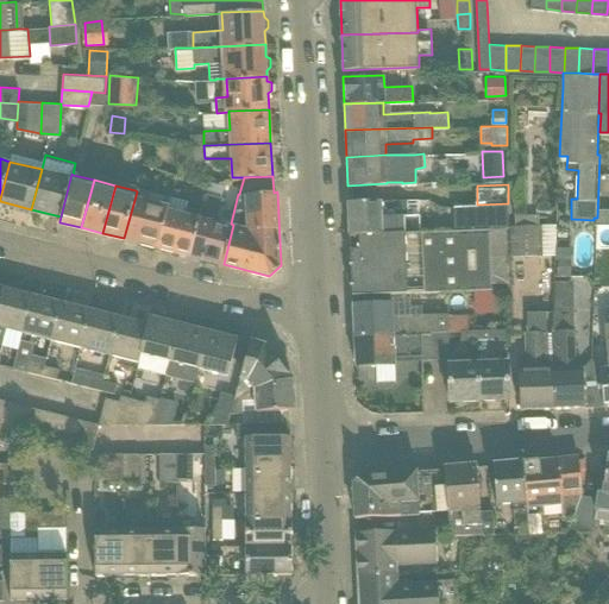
[(157,247),(170,196),(170,194),(137,186),(136,190),(137,192),(124,238),(157,247)]
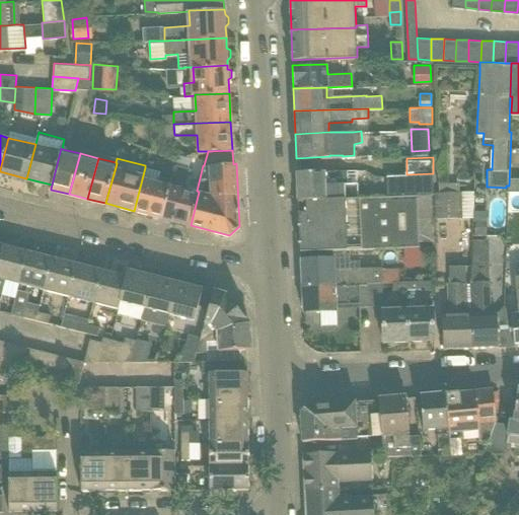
[(188,168),(174,165),(172,177),(162,218),(191,225),(199,192),(197,191),(183,188),(188,168)]
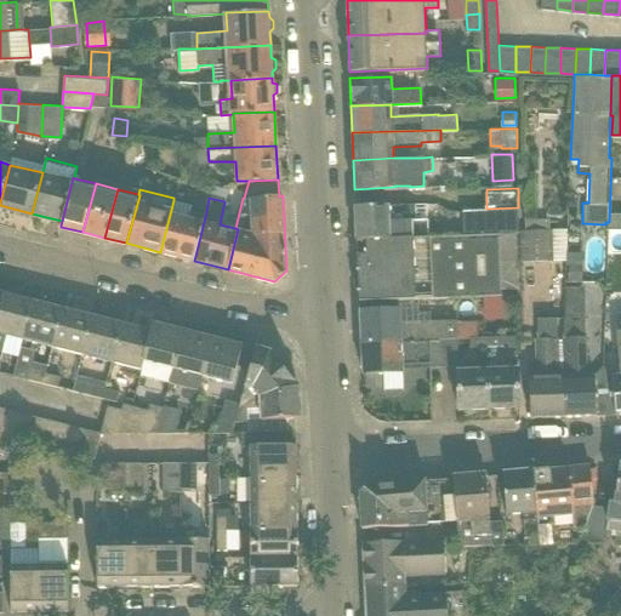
[(206,212),(192,209),(192,204),(174,200),(160,252),(194,261),(206,212)]
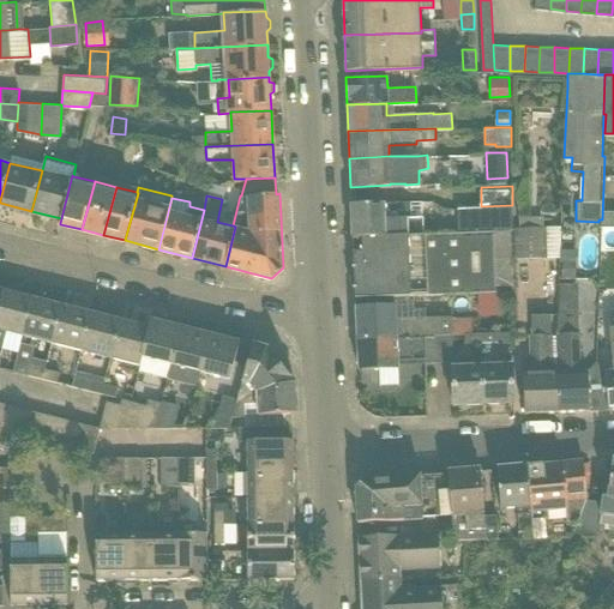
[(428,215),(413,216),(411,200),(385,202),(385,200),(351,203),(353,235),(429,230),(428,215)]
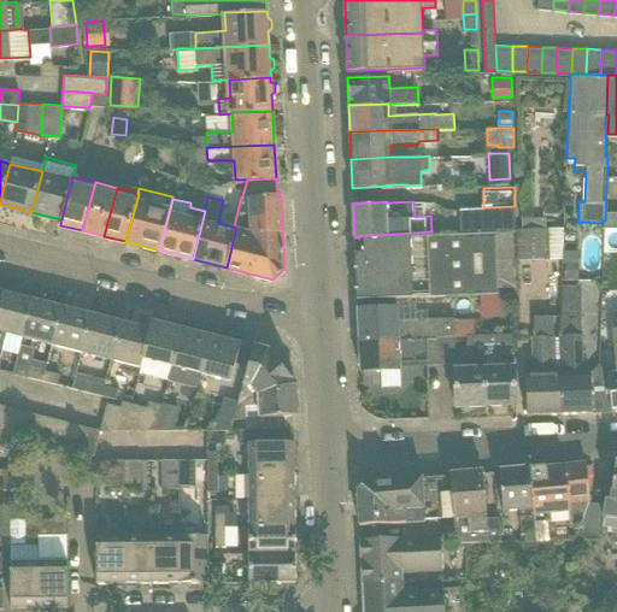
[(462,230),(513,227),(515,227),(515,206),(483,207),(483,206),(460,207),(462,230)]
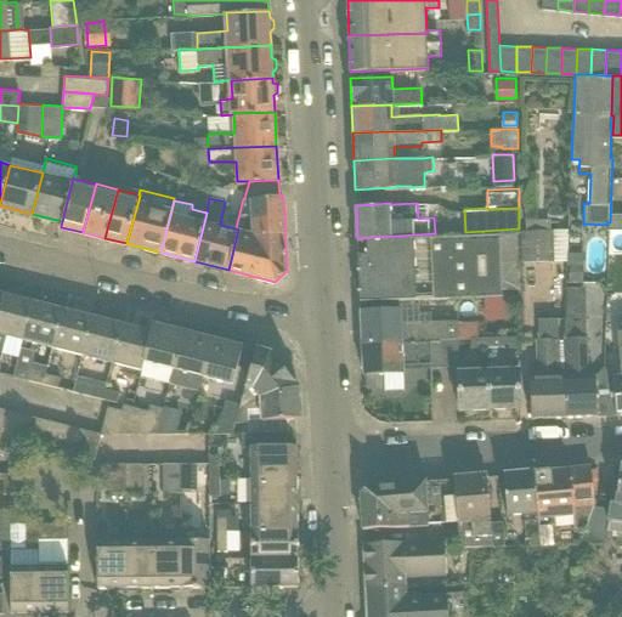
[(621,226),(621,210),(611,210),(611,226),(621,226)]
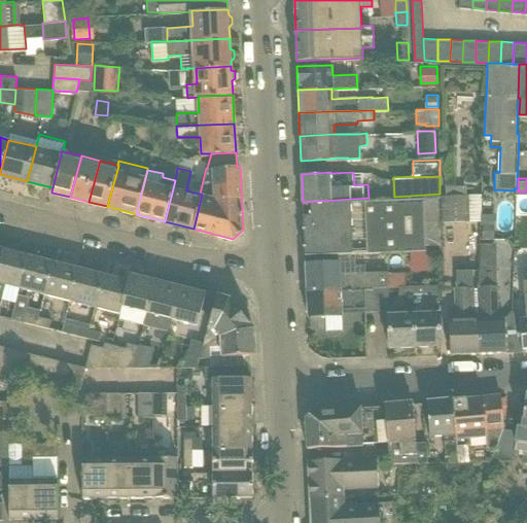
[(303,202),(304,223),(302,228),(301,231),(301,233),(301,235),(301,237),(301,240),(302,242),(302,244),(303,247),(305,249),(305,254),(334,253),(334,252),(353,251),(353,250),(426,247),(426,245),(441,244),(438,194),(394,197),(394,198),(369,200),(369,198),(303,202)]
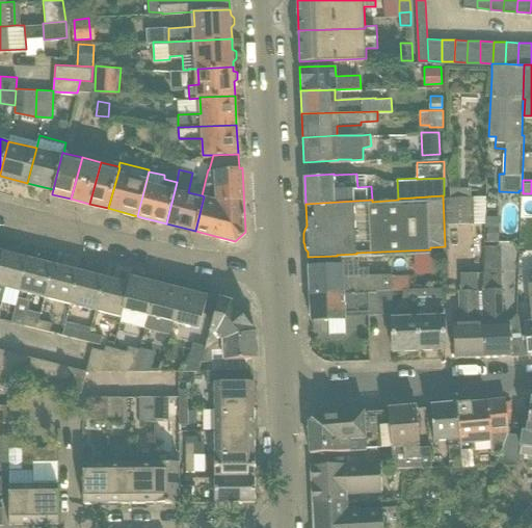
[(451,195),(445,196),(446,222),(475,221),(474,195),(471,195),(451,195)]
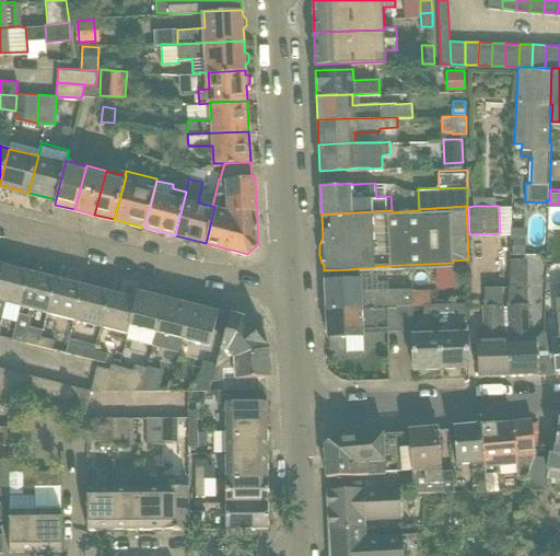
[(524,254),(525,236),(513,235),(512,253),(524,254)]
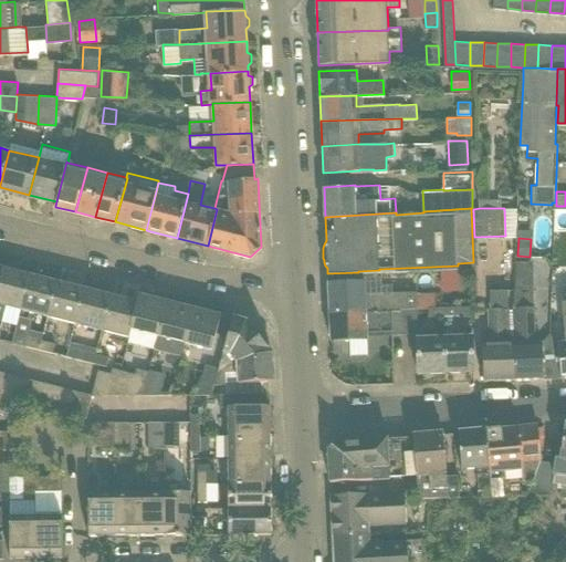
[(514,260),(514,285),(514,297),(533,297),(532,260),(514,260)]
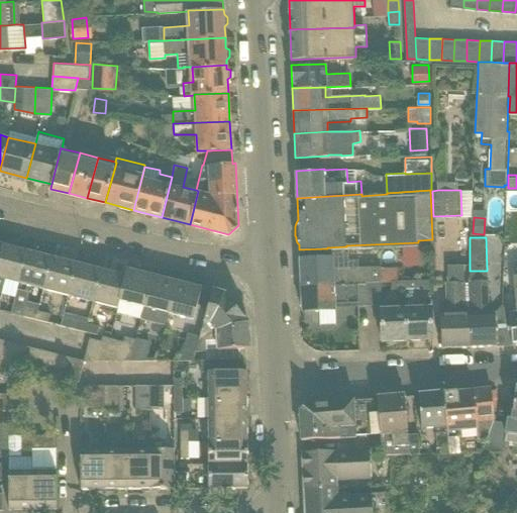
[(0,250),(0,295),(1,291),(5,278),(19,281),(26,249),(2,242),(0,250)]
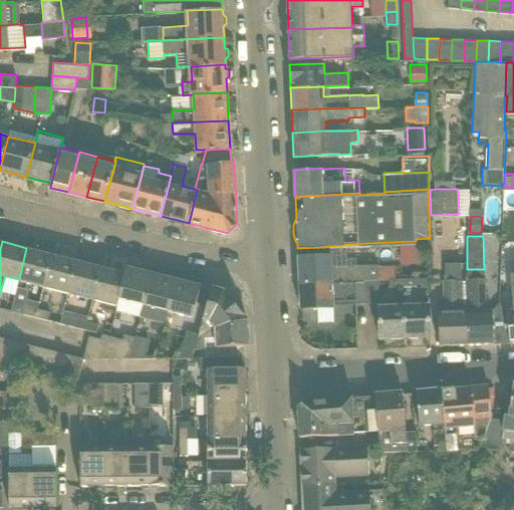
[(37,250),(26,248),(19,279),(44,285),(51,254),(50,254),(51,248),(38,245),(37,250)]
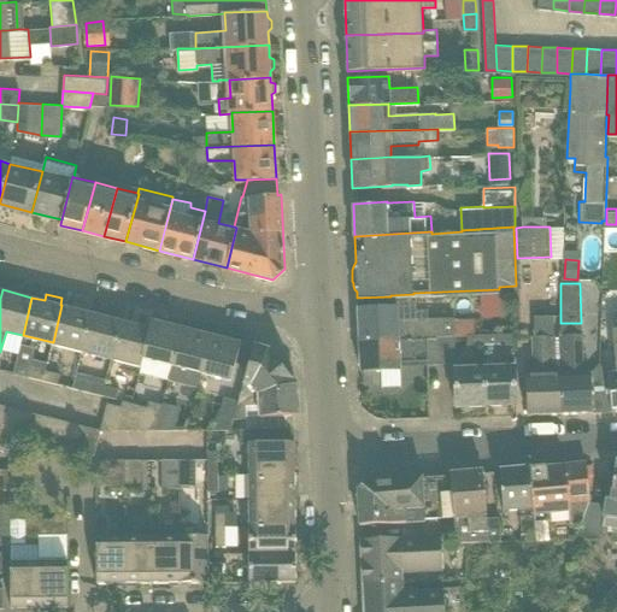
[(398,304),(357,306),(359,337),(440,334),(454,333),(454,334),(468,334),(466,331),(474,331),(474,317),(453,318),(453,316),(398,317),(398,304)]
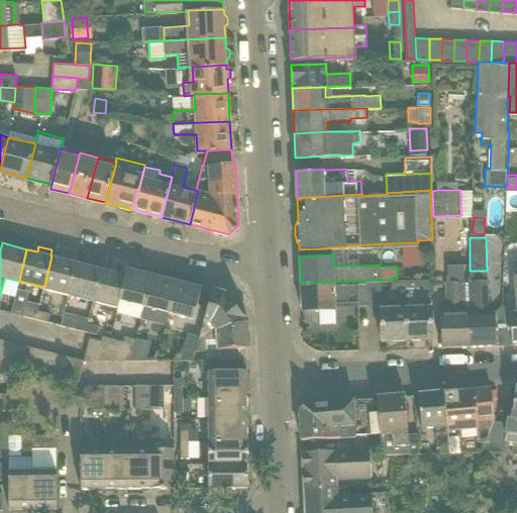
[(76,262),(52,255),(44,287),(68,293),(76,262)]
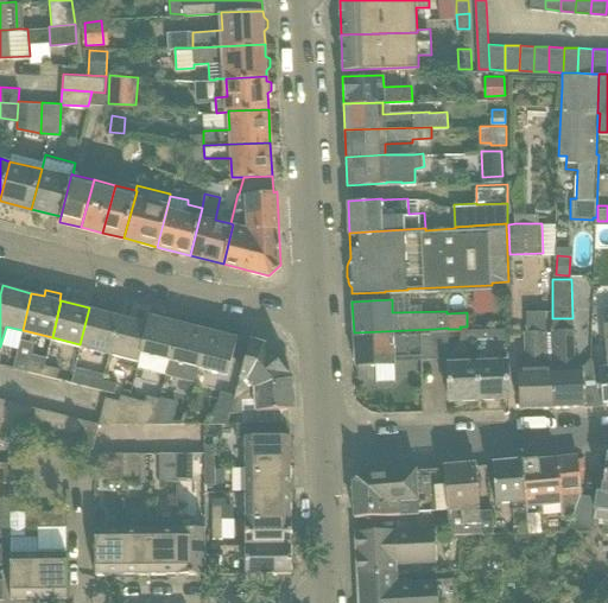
[(607,367),(601,368),(590,357),(589,405),(607,402),(607,304),(606,305),(607,324),(603,324),(607,367)]
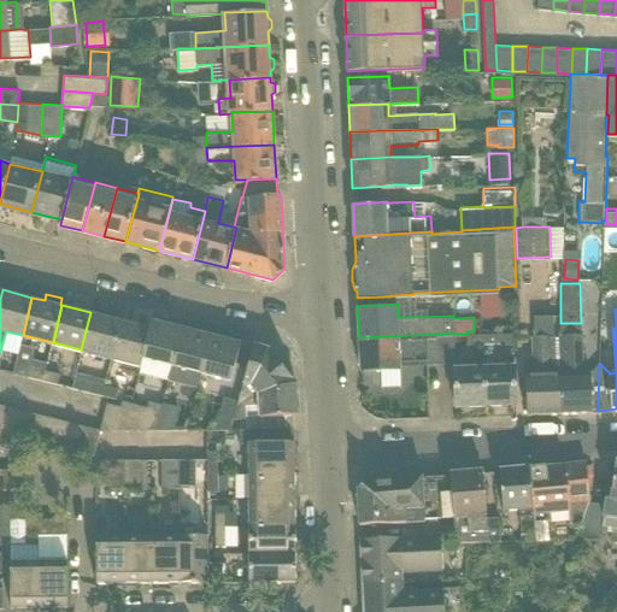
[(81,349),(86,351),(111,357),(121,319),(90,312),(81,349)]
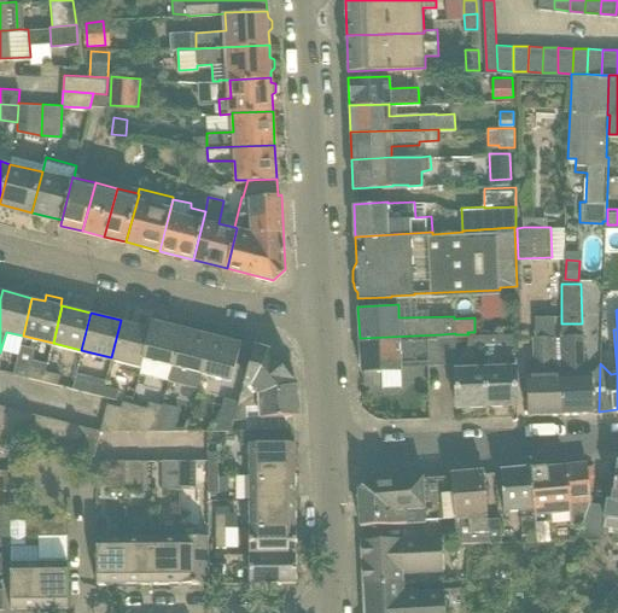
[(181,326),(182,322),(167,317),(165,322),(152,319),(150,327),(151,328),(143,356),(172,363),(181,327),(181,326)]
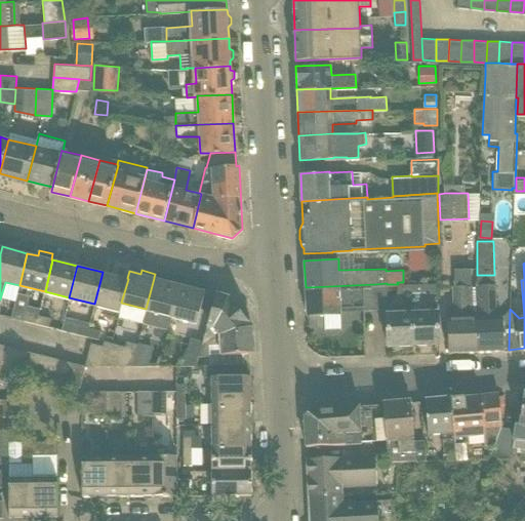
[(447,318),(448,352),(476,351),(474,286),(472,286),(471,271),(458,272),(458,285),(453,285),(454,318),(447,318)]
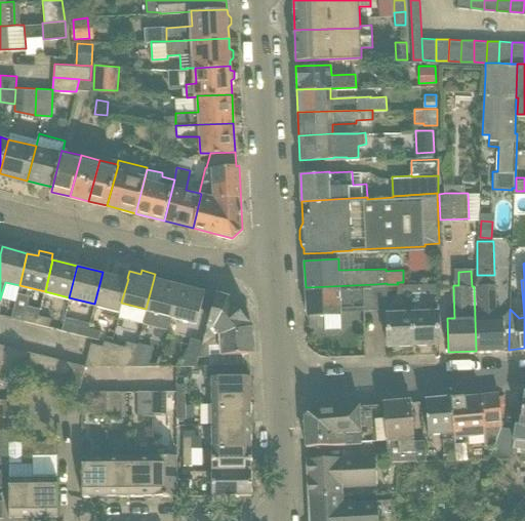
[(127,278),(103,272),(94,304),(119,310),(121,303),(128,279),(127,278)]
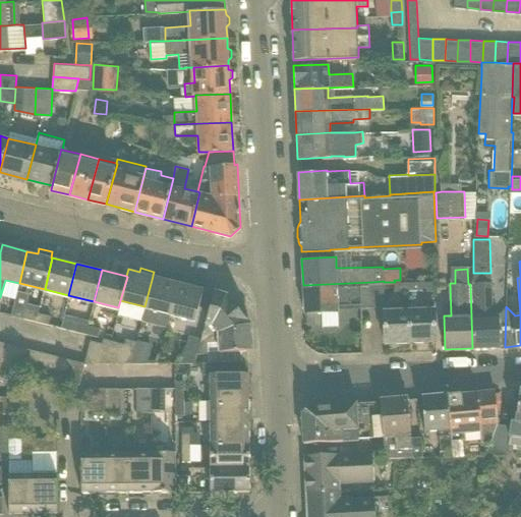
[(506,306),(499,313),(493,313),(491,281),(490,281),(490,273),(473,273),(473,283),(470,284),(472,348),(500,347),(505,347),(506,306)]
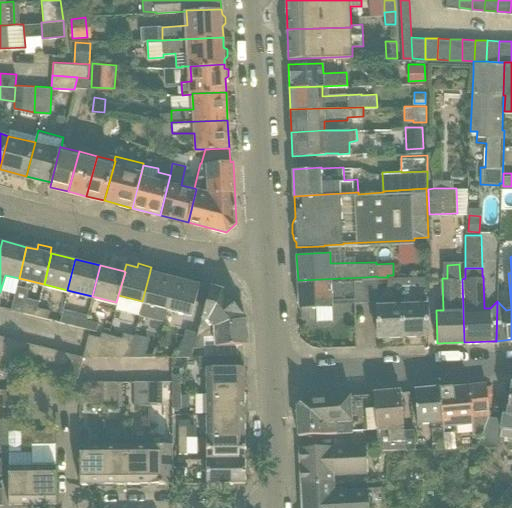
[(174,277),(150,271),(142,301),(143,301),(140,313),(165,319),(168,308),(167,307),(174,277)]
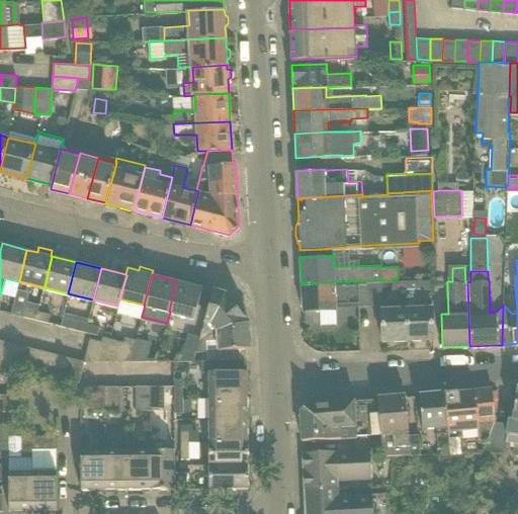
[(392,278),(393,280),(393,286),(393,288),(407,287),(406,279),(398,279),(398,278),(392,278)]
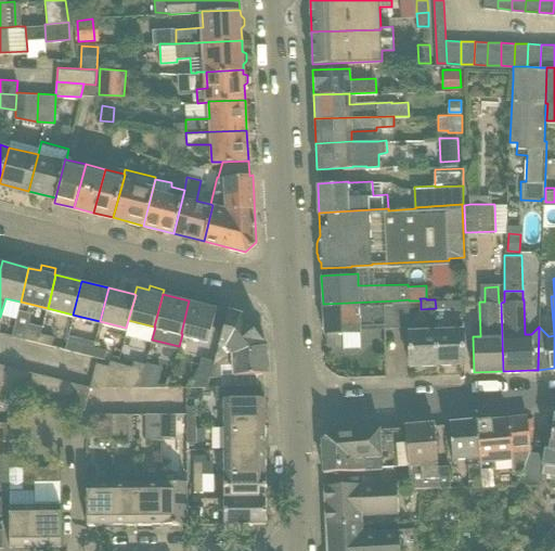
[(409,325),(409,300),(409,299),(396,300),(397,325),(409,325)]
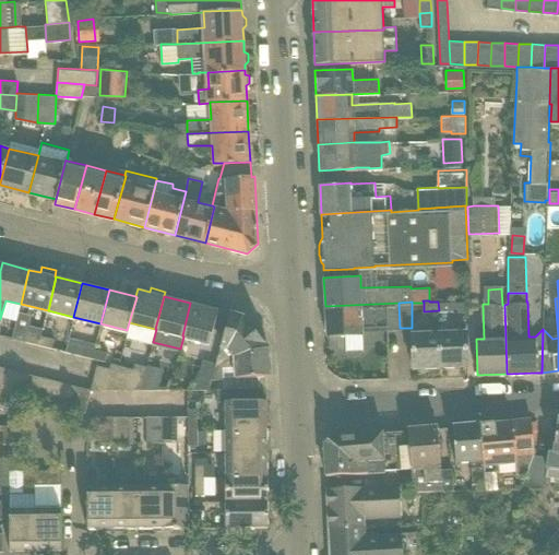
[(452,302),(438,302),(439,310),(453,310),(452,302)]
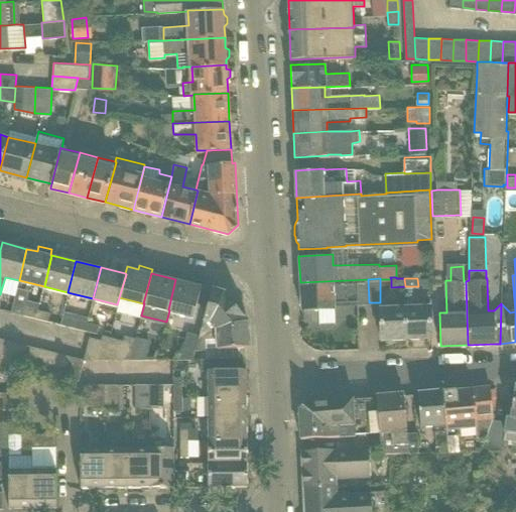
[(194,316),(202,285),(175,279),(168,309),(169,310),(194,316)]
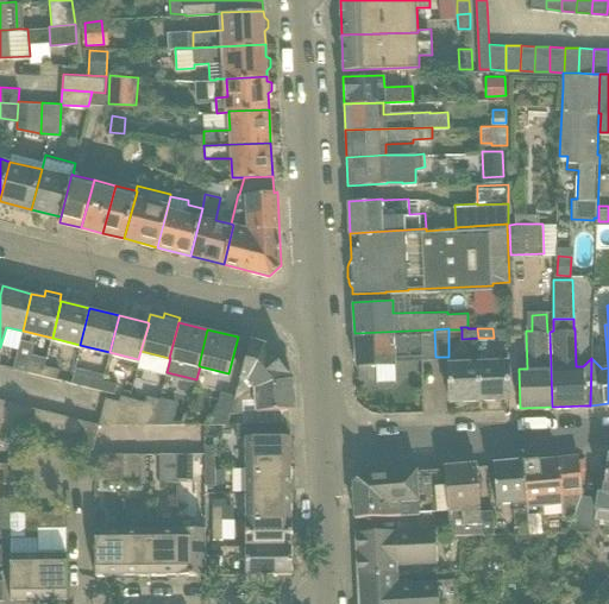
[(356,364),(359,364),(375,363),(376,372),(376,378),(394,379),(394,354),(421,353),(421,357),(435,357),(434,329),(355,333),(356,364)]
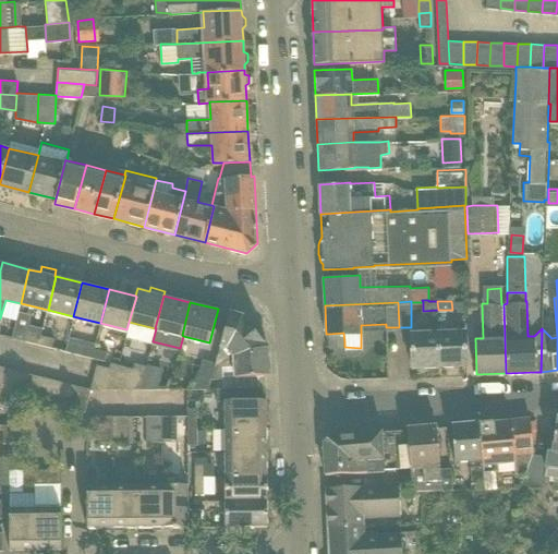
[(12,336),(25,339),(39,342),(41,334),(43,334),(43,326),(31,323),(33,313),(19,310),(17,317),(12,336)]
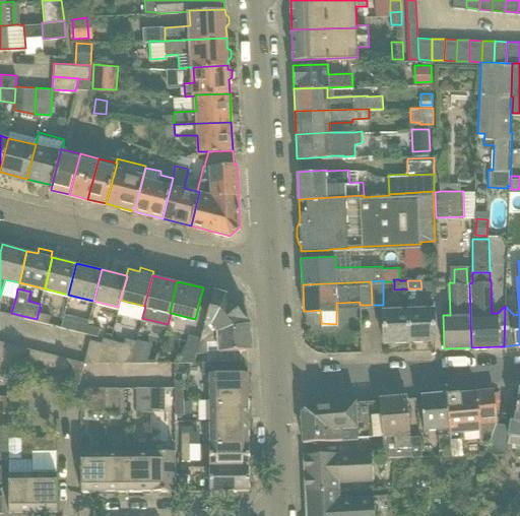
[(248,348),(251,348),(250,322),(225,293),(214,289),(201,337),(197,351),(208,350),(207,339),(218,339),(219,350),(248,348)]
